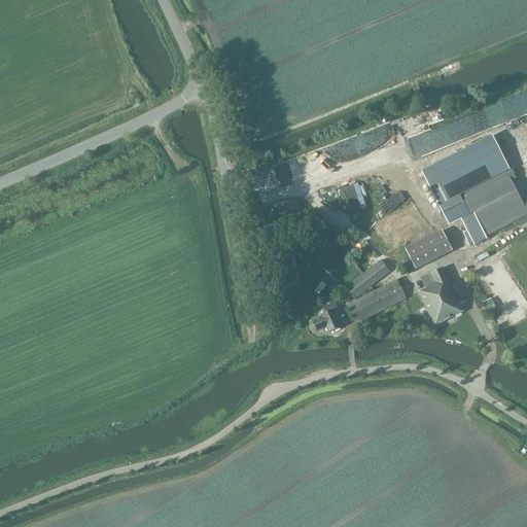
[(526,212),(504,169),(449,198),(438,203),(448,220),(458,215),(472,243),(526,215),(526,212)]
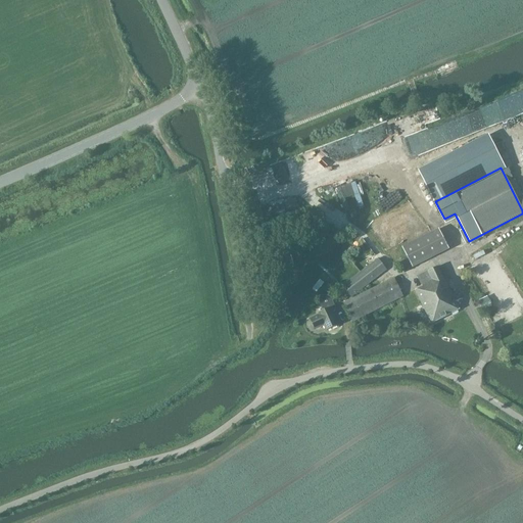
[(448,249),(438,229),(401,247),(408,258),(398,264),(403,273),(438,255),(448,249)]
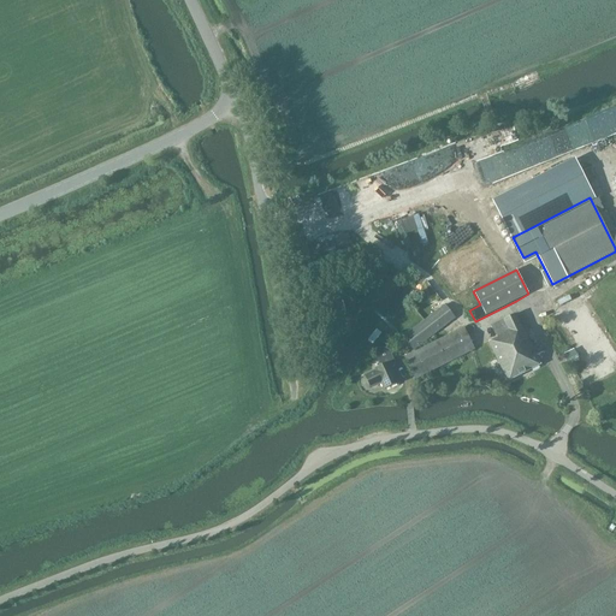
[(414,350),(455,318),(445,304),(403,337),(414,350)]
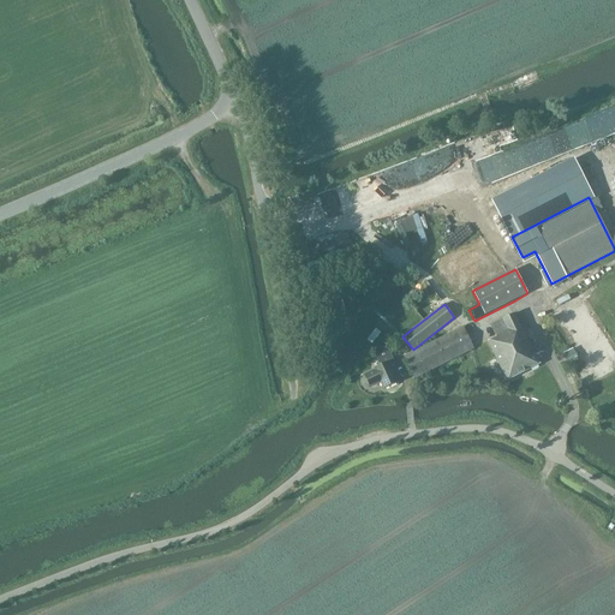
[(535,354),(539,352),(541,351),(538,345),(531,348),(523,332),(530,328),(523,315),(515,317),(514,314),(490,326),(496,338),(488,341),(508,381),(539,364),(535,354)]
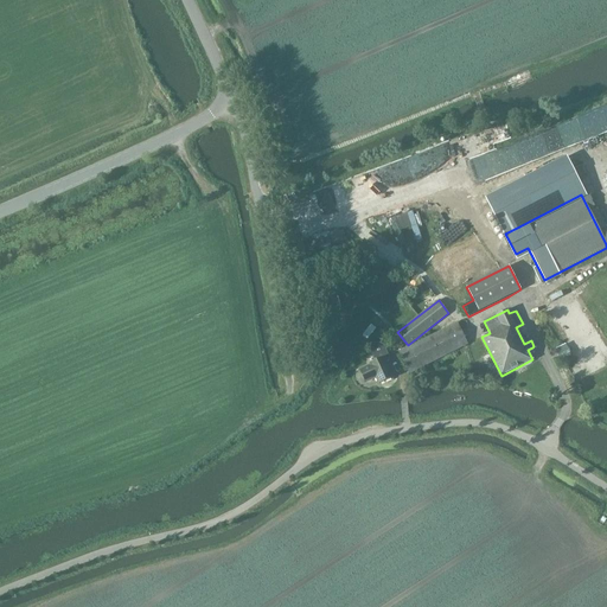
[(409,374),(467,344),(458,324),(398,353),(409,374)]
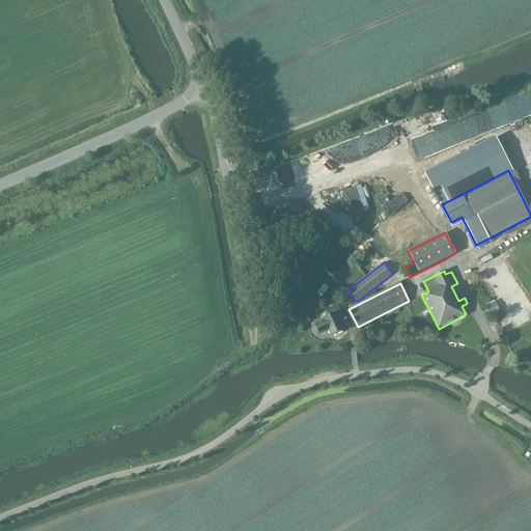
[(323,304),(327,311),(329,315),(324,318),(324,319),(314,324),(319,334),(329,330),(331,336),(342,331),(337,317),(341,314),(334,299),(323,304)]
